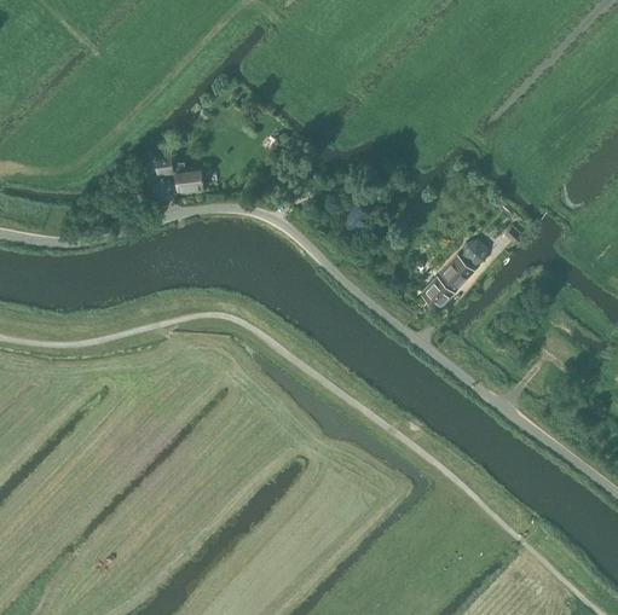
[(277,155),(275,161),(283,164),(286,158),(277,155)]
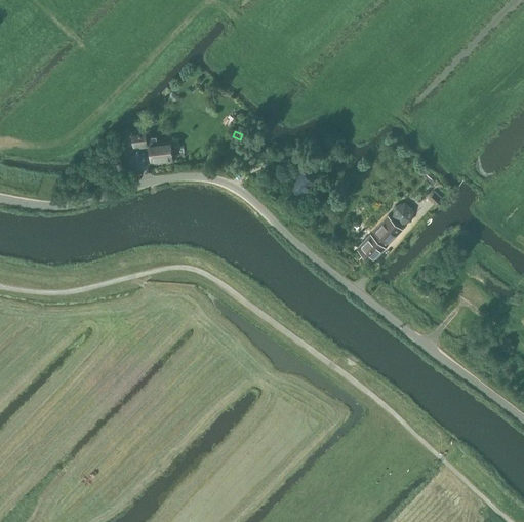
[(133,149),(147,148),(149,148),(149,155),(150,165),(171,162),(170,146),(156,147),(155,139),(150,141),(150,135),(145,136),(145,135),(132,137),(133,149)]
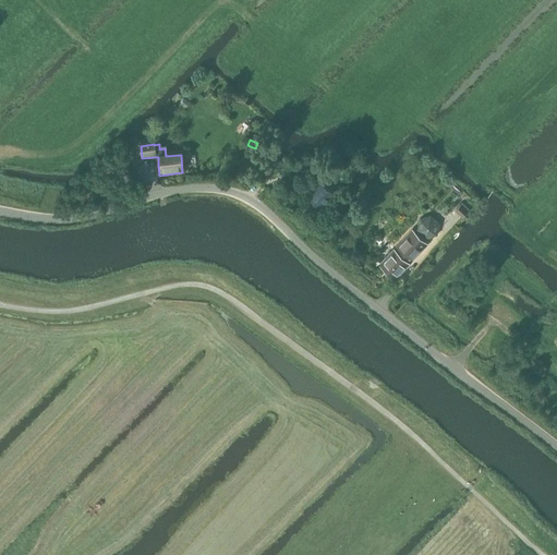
[(337,171),(347,181),(353,173),(343,164),(337,171)]
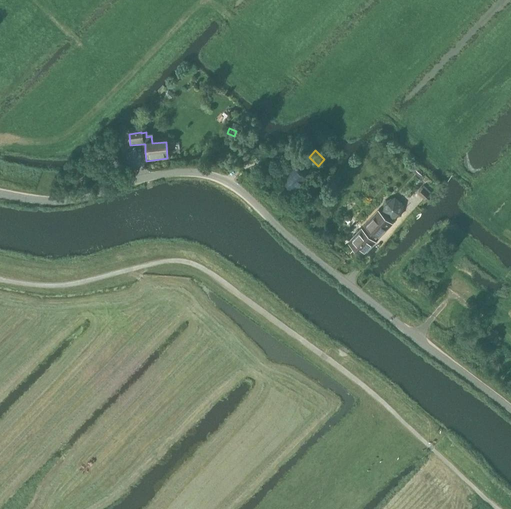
[(293,192),(304,179),(294,169),(282,182),(293,192)]
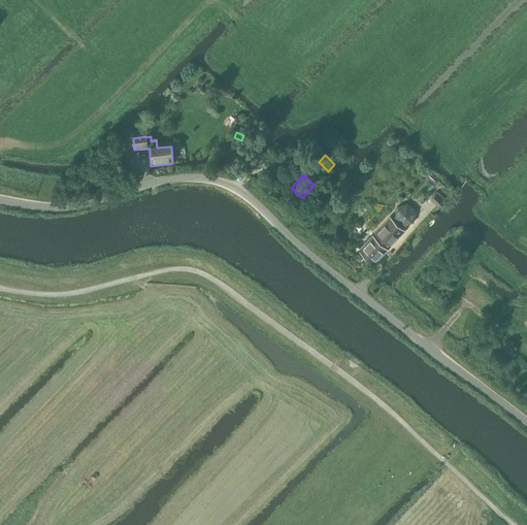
[(435,194),(431,200),(438,206),(442,200),(435,194)]
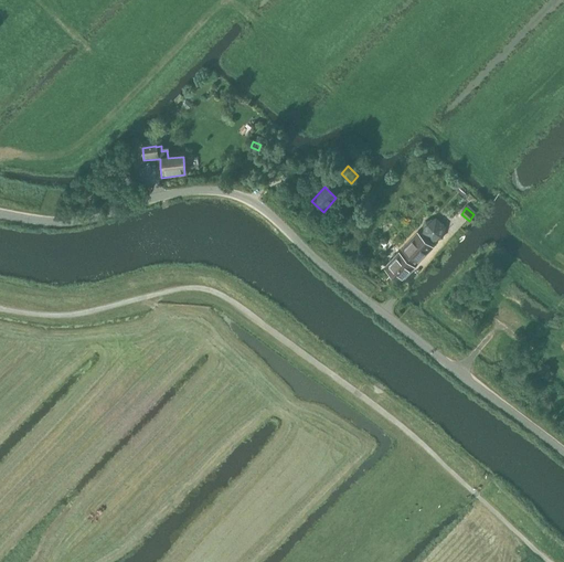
[(424,224),(421,236),(431,245),(442,241),(444,229),(435,220),(424,224)]
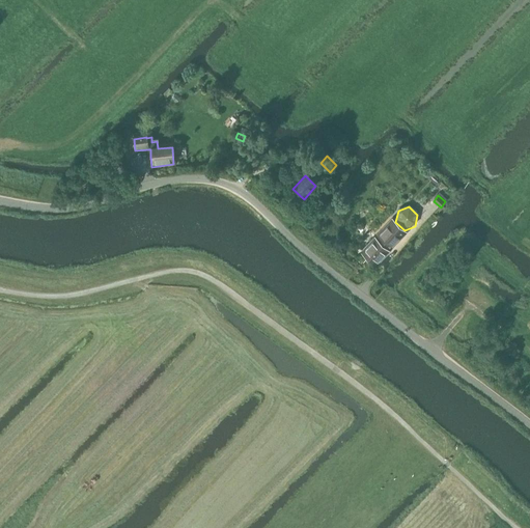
[(375,267),(406,233),(391,220),(361,253),(375,267)]
